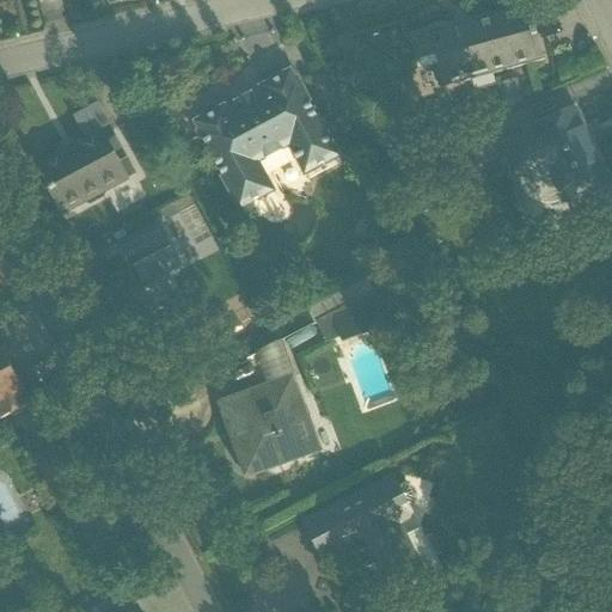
[(433,86),(543,53),(526,0),(515,0),(416,30),(433,86)]
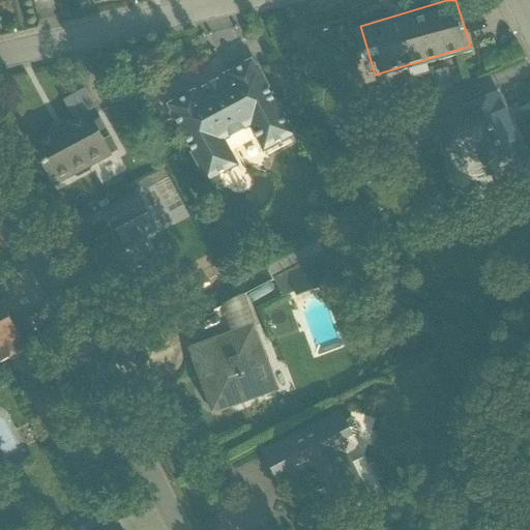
[(264,150),(297,134),(254,53),(163,100),(205,180),(237,164),(225,141),(252,127),(264,150)]
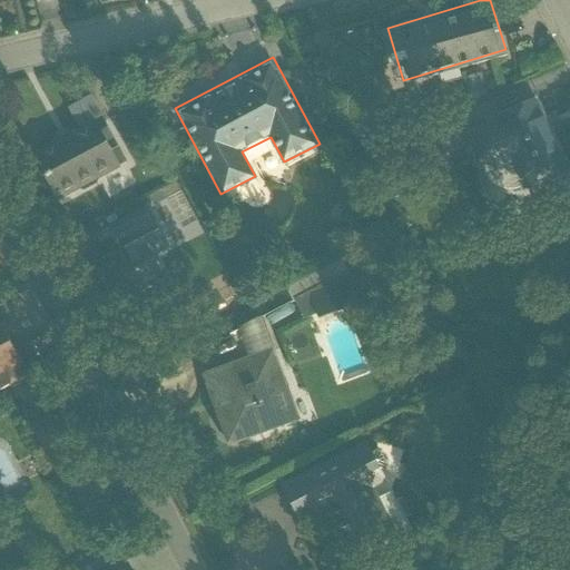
[(523,187),(546,177),(537,157),(560,147),(538,97),(461,130),(482,177),(512,164),(523,187)]
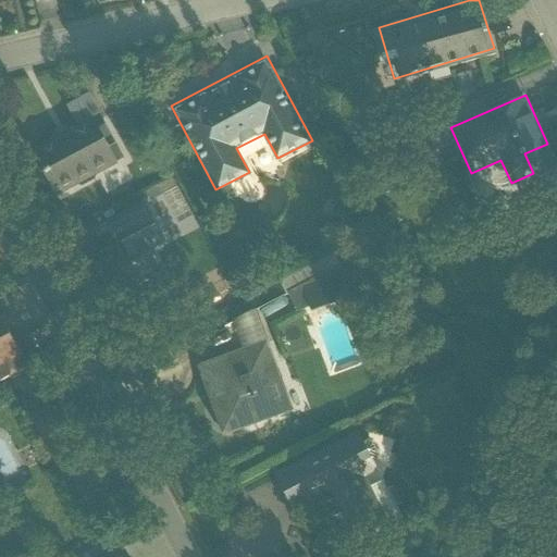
[(57,194),(116,161),(93,119),(33,151),(57,194)]
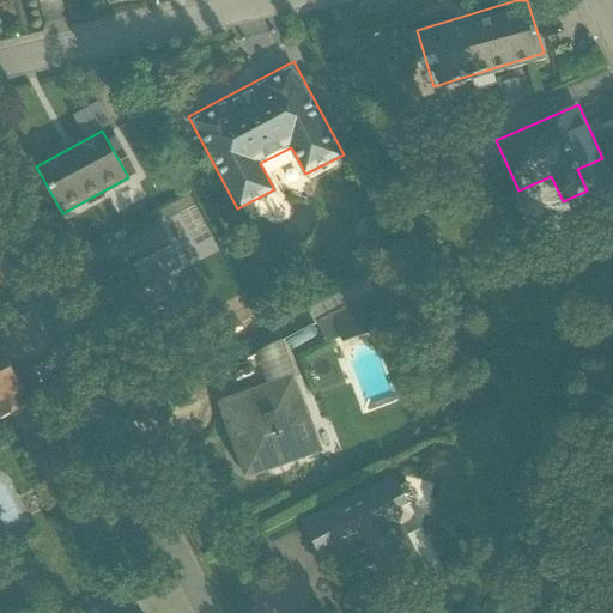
[(144,234),(92,260),(131,337),(182,310),(144,234)]
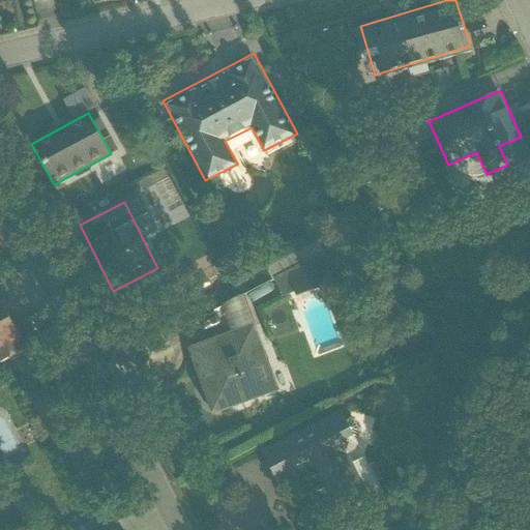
[(348,341),(331,263),(303,269),(322,352),(339,348),(337,343),(348,341)]
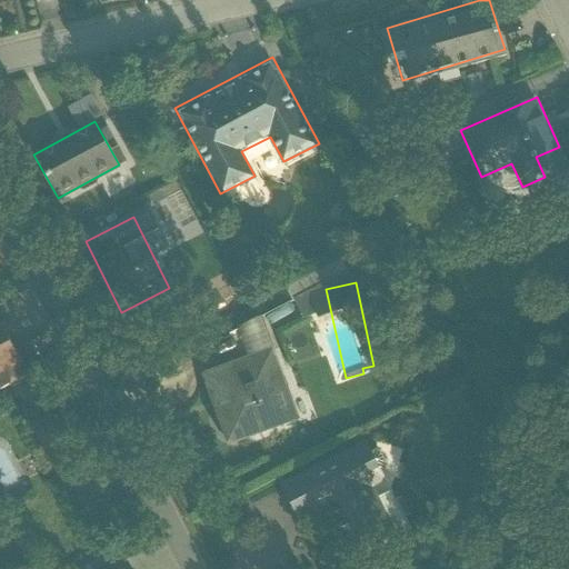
[(0,391),(30,377),(1,321),(0,321),(0,391)]
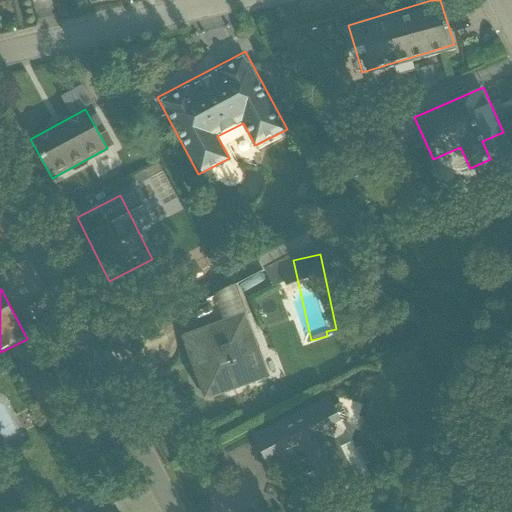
[(205,402),(271,379),(248,312),(182,335),(205,402)]
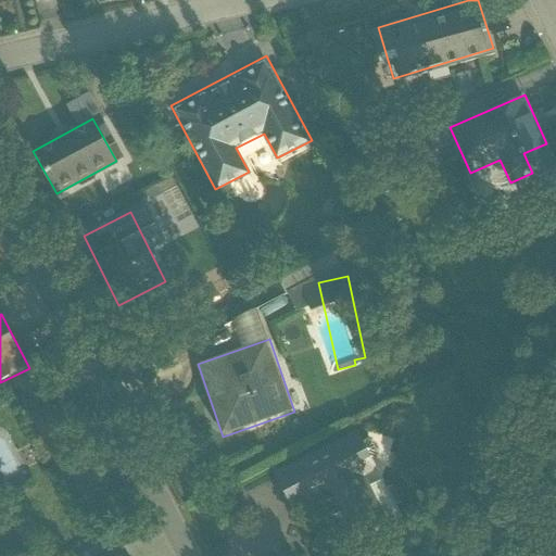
[(0,444),(10,477),(33,470),(16,420),(0,426),(0,444)]
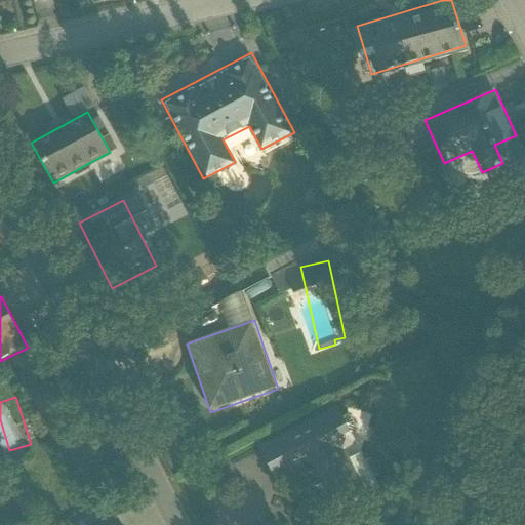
[(358,445),(342,412),(263,450),(278,484),(300,474),(320,514),(359,495),(339,454),(358,445)]
